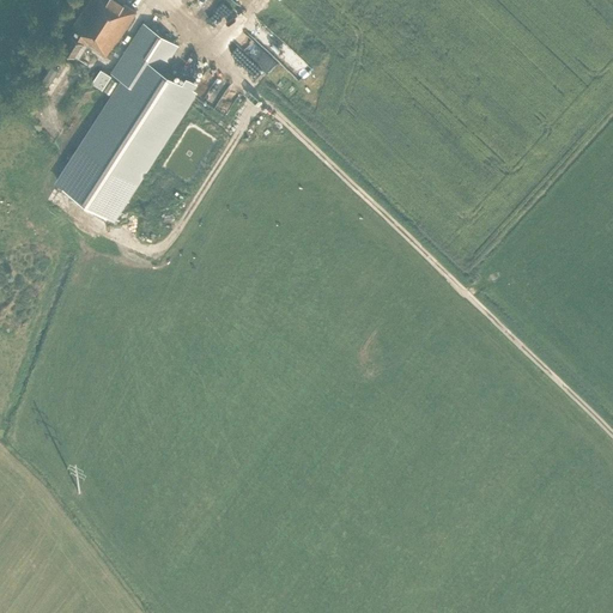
[(111,50),(135,14),(123,7),(126,6),(116,0),(89,0),(72,25),(74,28),(60,49),(72,58),(73,56),(77,59),(86,46),(109,60),(114,53),(111,50)]
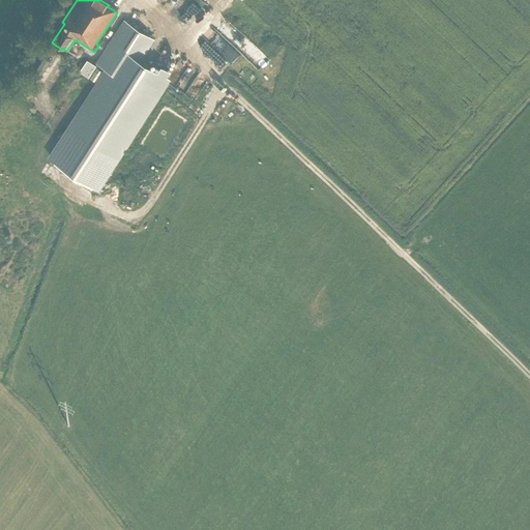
[(270,57),(231,19),(219,30),(259,68),(270,57)]
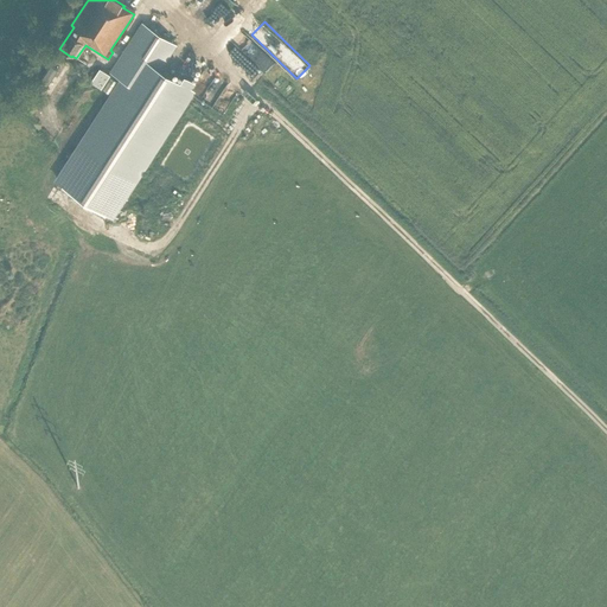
[(176,45),(141,24),(109,72),(123,82),(58,185),(113,221),(195,91),(190,89),(195,82),(184,76),(180,83),(160,70),(176,45)]
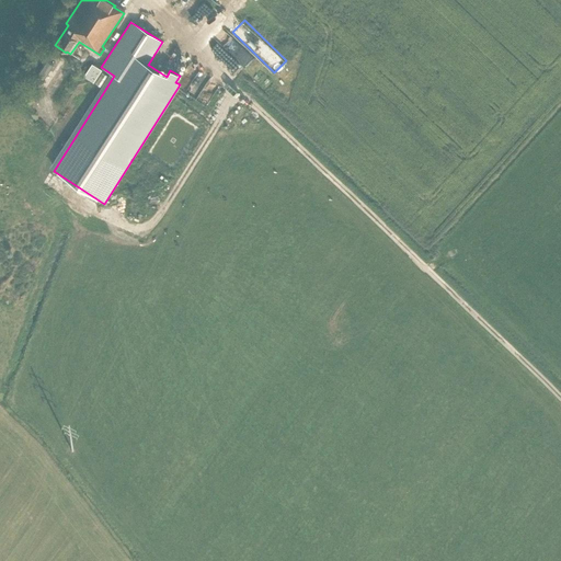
[(240,58),(249,64),(254,56),(247,50),(240,58)]
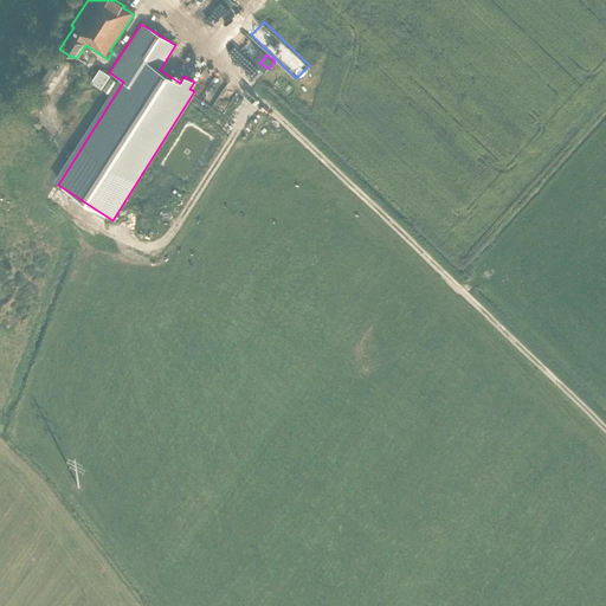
[(198,85),(193,95),(202,98),(216,69),(205,64),(195,85),(198,85)]
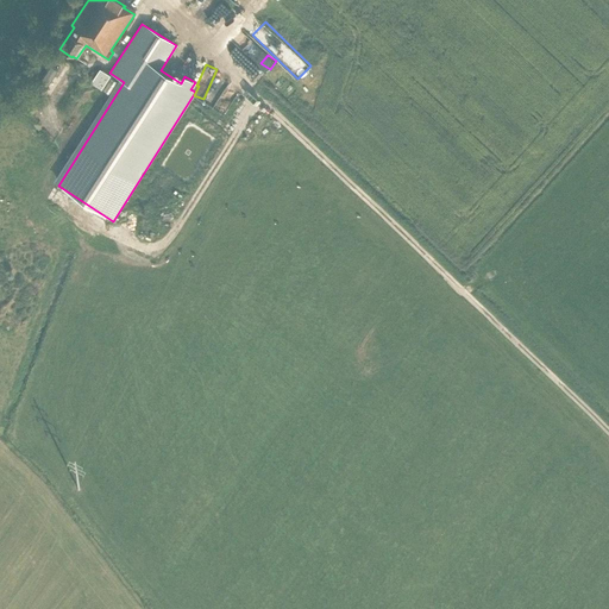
[(58,70),(51,67),(32,95),(39,100),(58,70)]
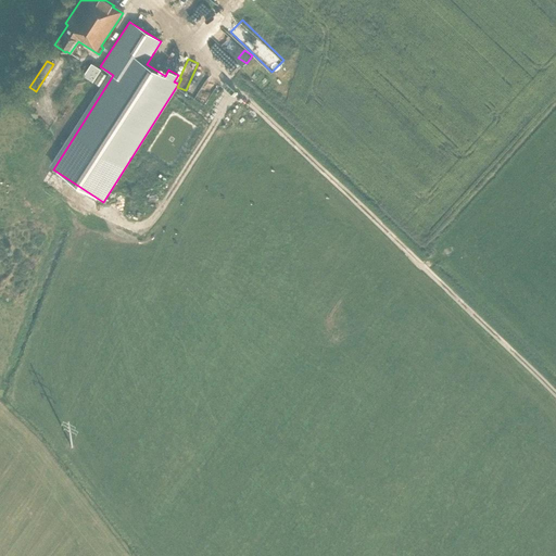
[(92,81),(101,68),(91,63),(84,76),(92,81)]
